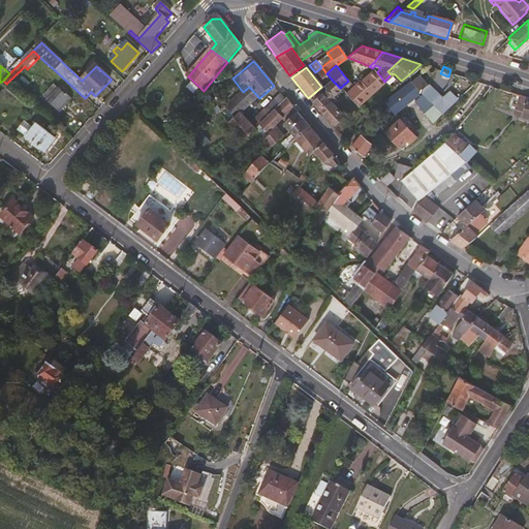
[(327,73),(321,67),(315,72),(320,79),(327,73)]
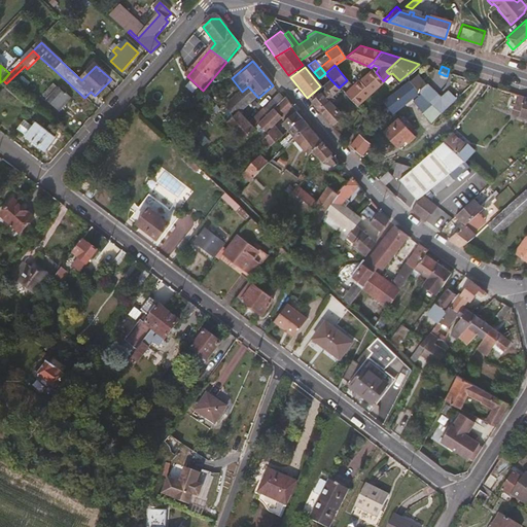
[(383,81),(376,72),(372,69),(353,82),(343,92),(355,105),(383,81)]
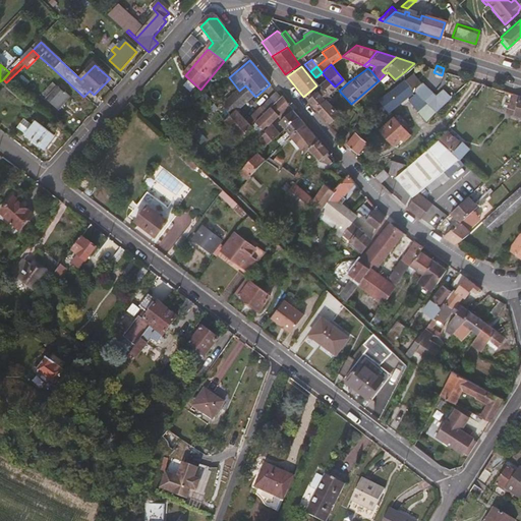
[(417,82),(410,73),(403,79),(410,90),(416,85),(417,84),(416,83),(417,82)]
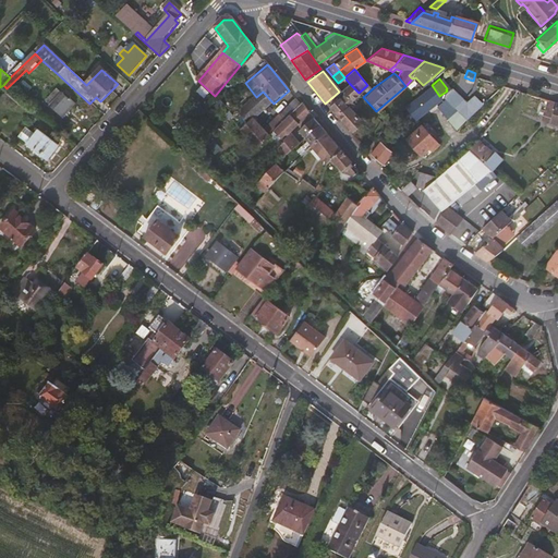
[(23,80),(17,87),(27,94),(33,86),(23,80)]
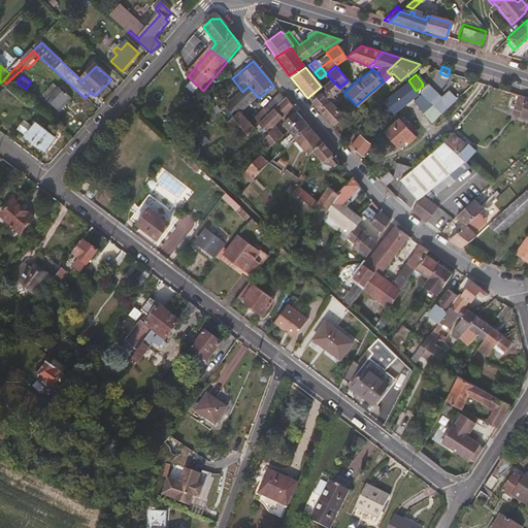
[(330,96),(339,88),(330,78),(322,86),(327,92),(330,96)]
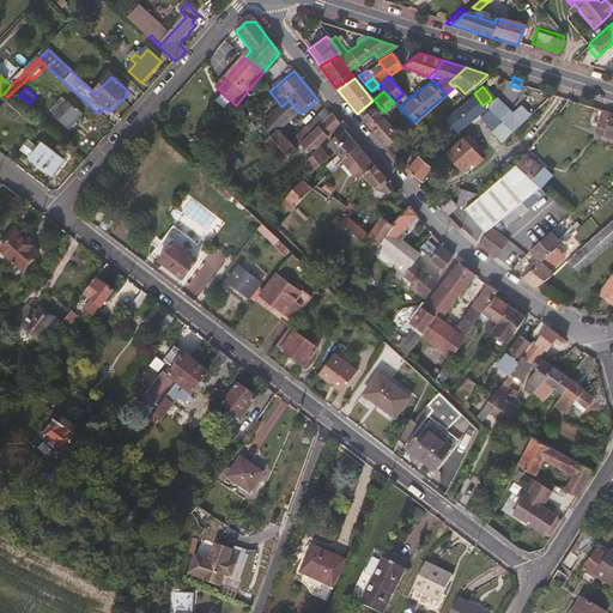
[(468,120),(484,107),(483,105),(474,93),(456,107),(468,120)]
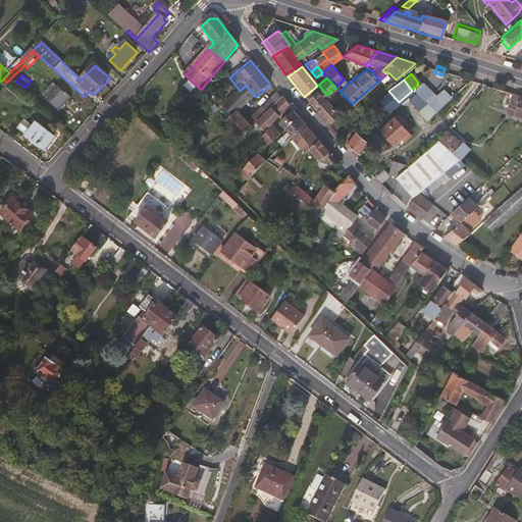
[(238,113),(256,97),(246,86),(240,91),(223,106),(232,115),(225,122),(242,140),(253,128),(238,113)]
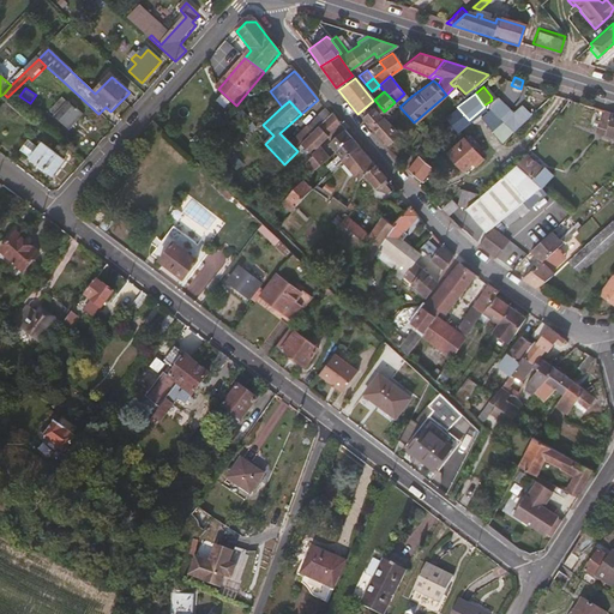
[(518,125),(499,108),(491,101),(483,106),(485,107),(493,115),(511,132),(518,125)]
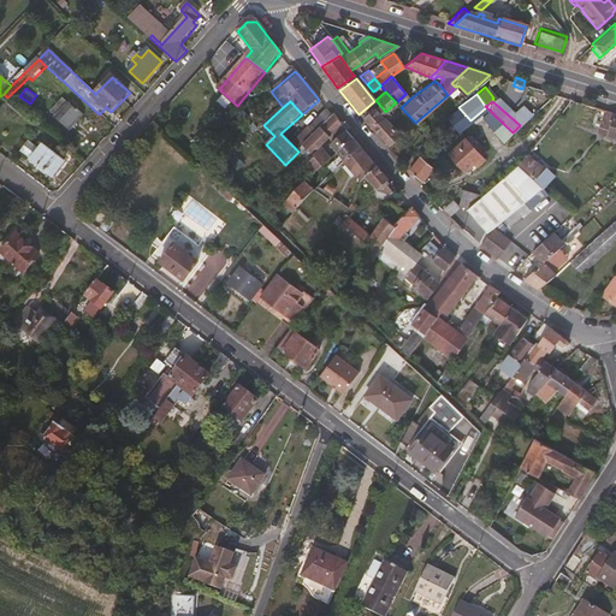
[(71,131),(84,116),(80,112),(78,112),(70,105),(58,118),(71,131)]
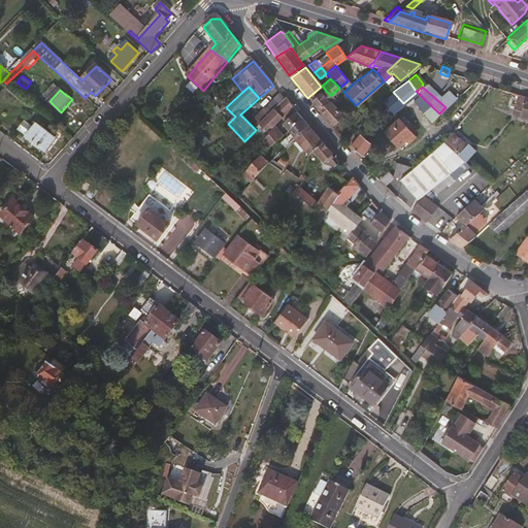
[(342,114),(329,101),(332,97),(330,96),(327,92),(324,96),(320,92),(310,101),(321,113),(332,125),(342,114)]
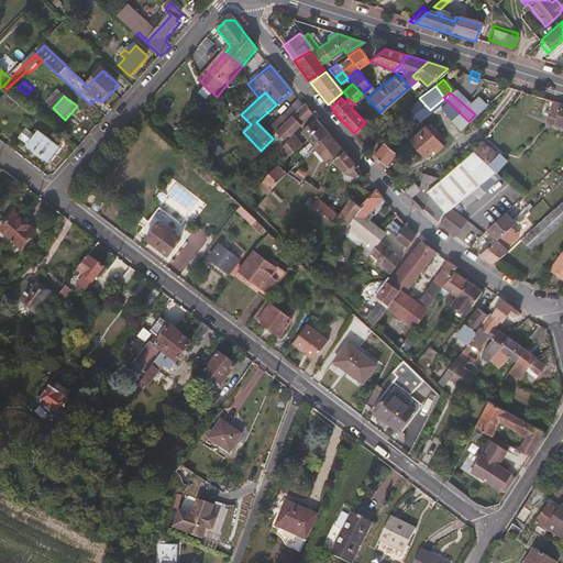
[(418,119),(430,110),(419,98),(407,108),(418,119)]
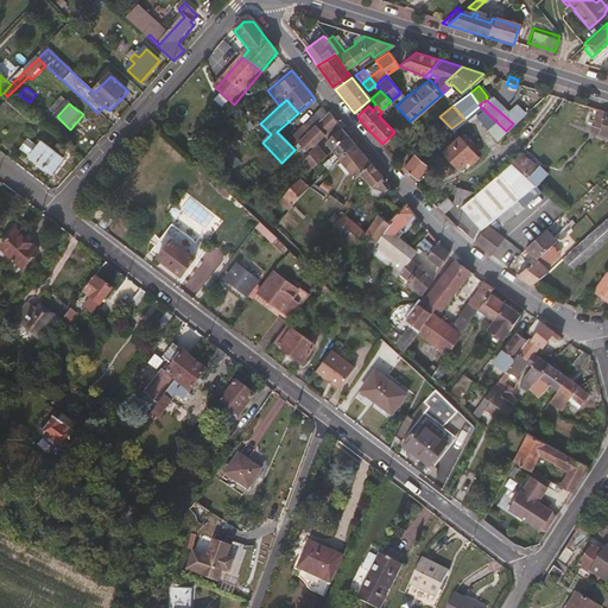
[(314,130),(327,114),(321,108),(297,132),(297,135),(302,141),(314,130)]
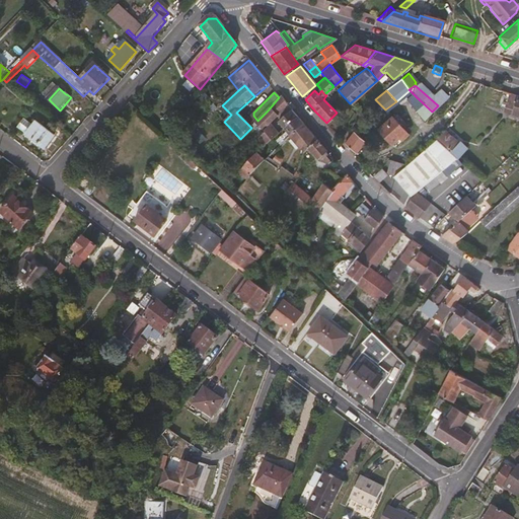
[(518,97),(510,95),(506,109),(513,112),(512,117),(518,119),(518,97)]
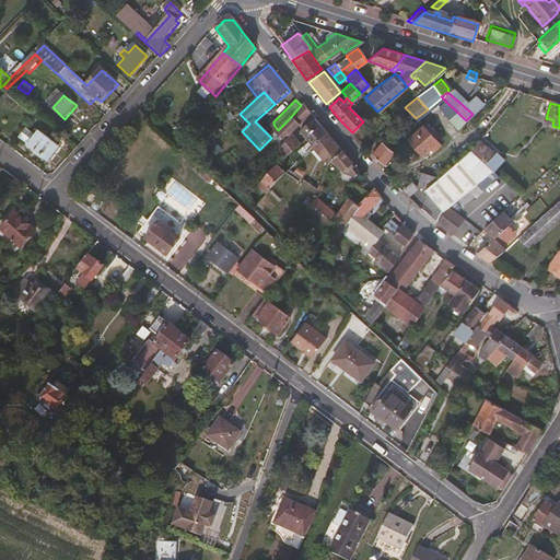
[(290,132),(293,130),(293,131),(295,128),(296,129),(299,126),(311,115),(303,104),(301,105),(289,119),(278,130),(275,132),(282,140),(286,137),(290,132)]
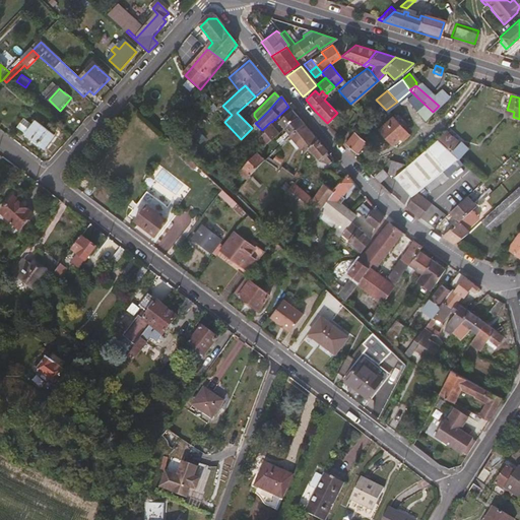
[(284,129),(298,118),(291,111),(278,123),(284,129)]
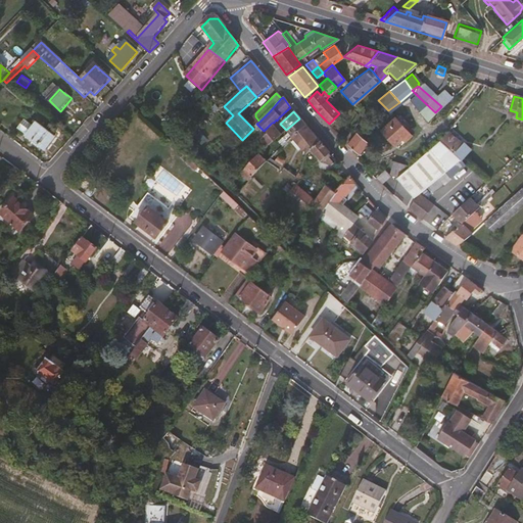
[(396,147),(409,135),(393,117),(379,131),(392,145),(393,144),(396,147)]
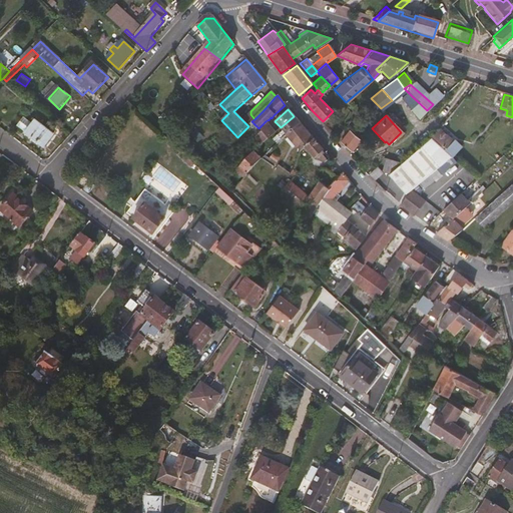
[(286,134),(300,122),(294,116),(281,127),(283,130),(273,140),(276,143),(286,134)]
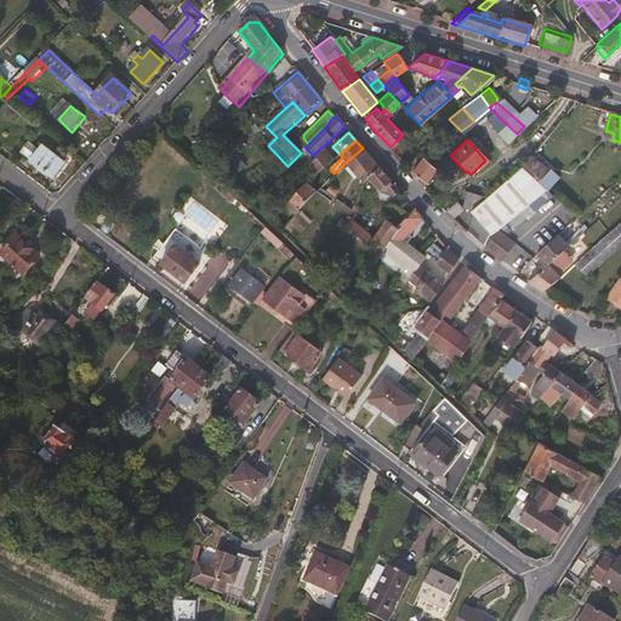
[(55,180),(67,163),(45,147),(33,163),(55,180)]
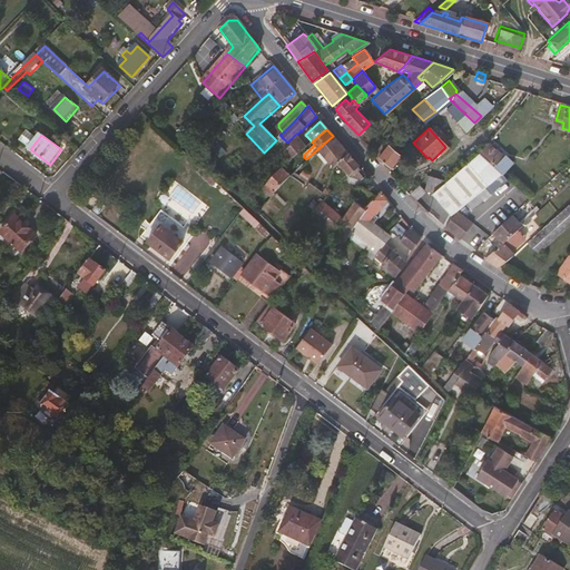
[(338,164),(349,155),(333,136),(317,149),(334,168),(338,164)]
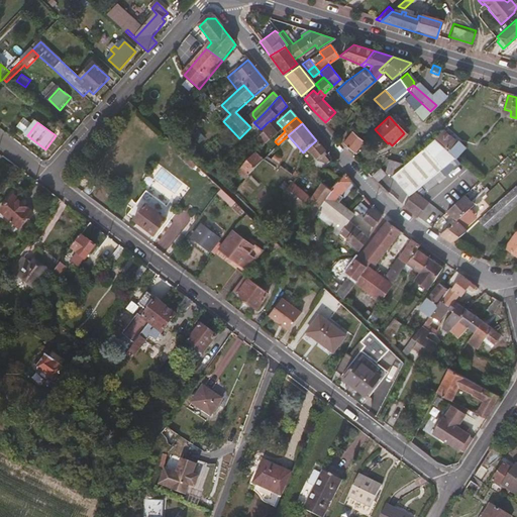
[(277,133),(269,124),(266,128),(263,130),(264,131),(256,138),(264,145),(277,133)]
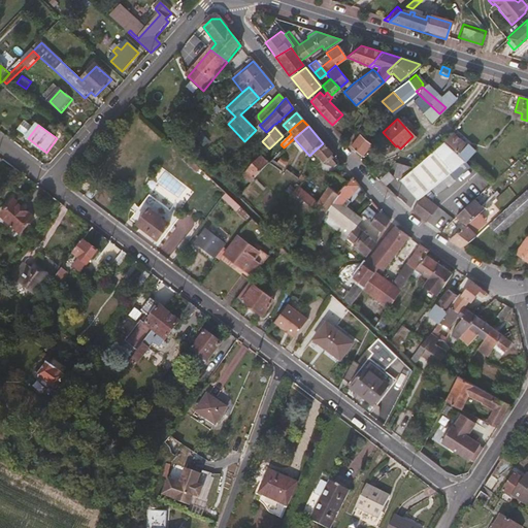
[(204,131),(198,137),(205,144),(211,139),(204,131)]
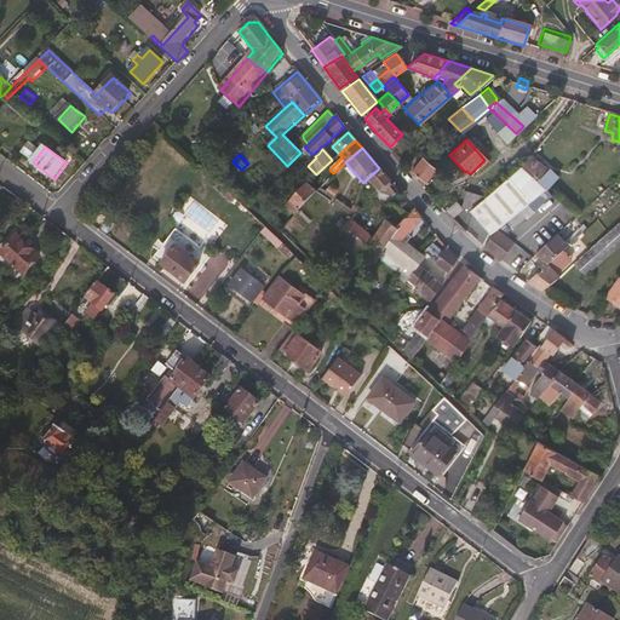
[(546,170),(528,155),(523,161),(520,165),(543,185),(545,187),(555,176),(547,168),(546,170)]
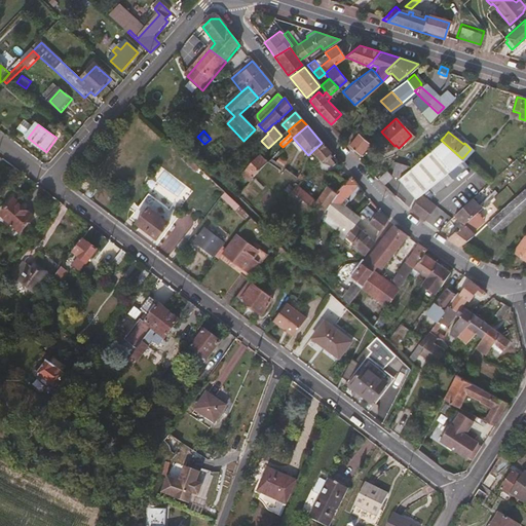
[(369,143),(357,133),(347,145),(360,155),(369,143)]
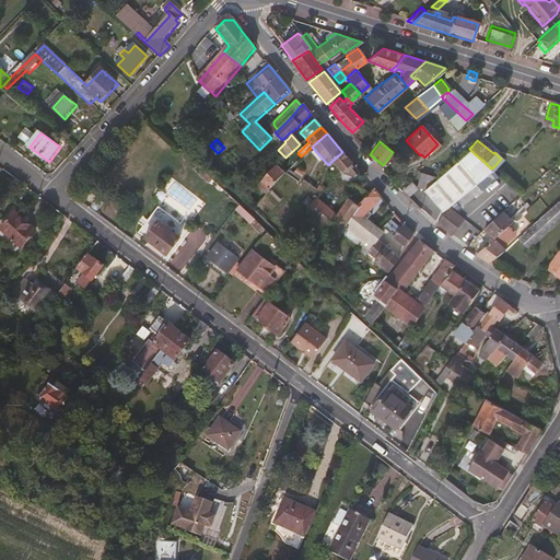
[(445,207),(490,167),(469,149),(438,177),(424,188),(423,190),(441,210),(445,207)]
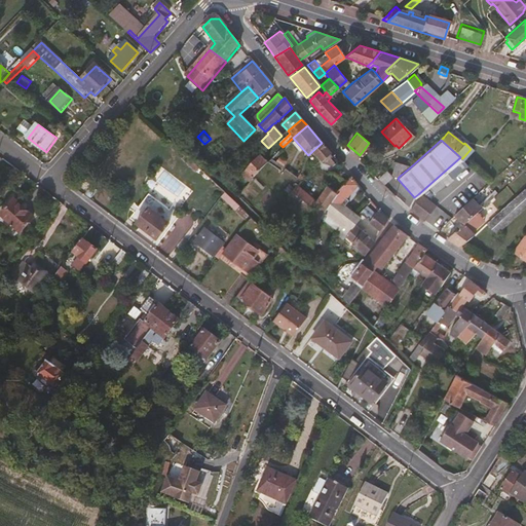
[(331,153),(322,143),(312,151),(323,161),(334,165),(336,164),(331,158),(332,157),(331,155),(331,153)]
